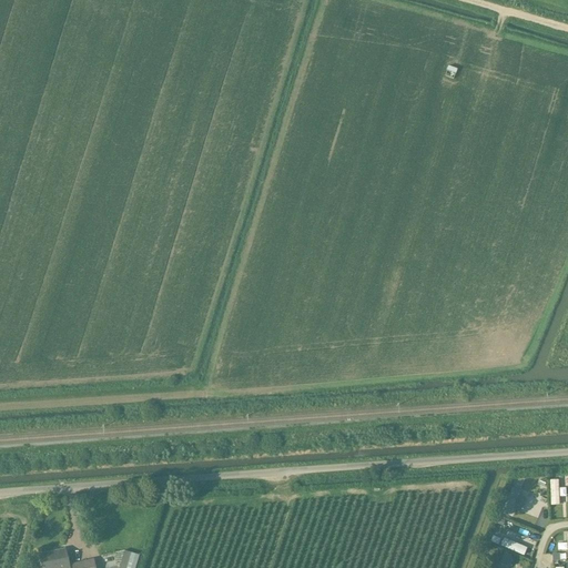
[(448,67),(445,77),(454,79),(457,70),(448,67)]
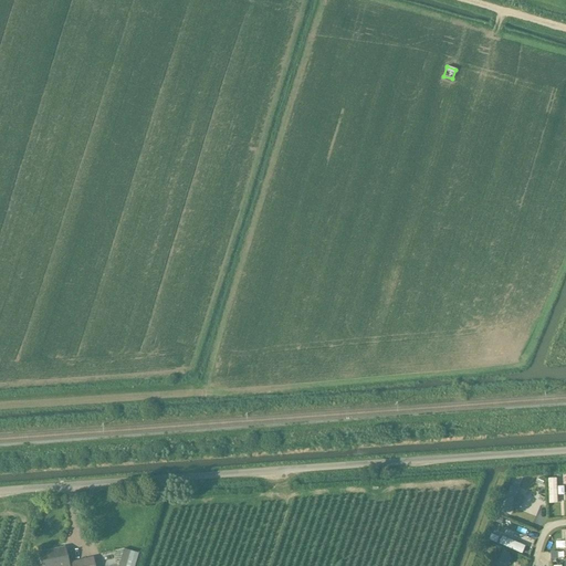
[(519,509),(523,498),(516,494),(523,479),(514,475),(498,513),(511,517),(515,507),(519,509)]
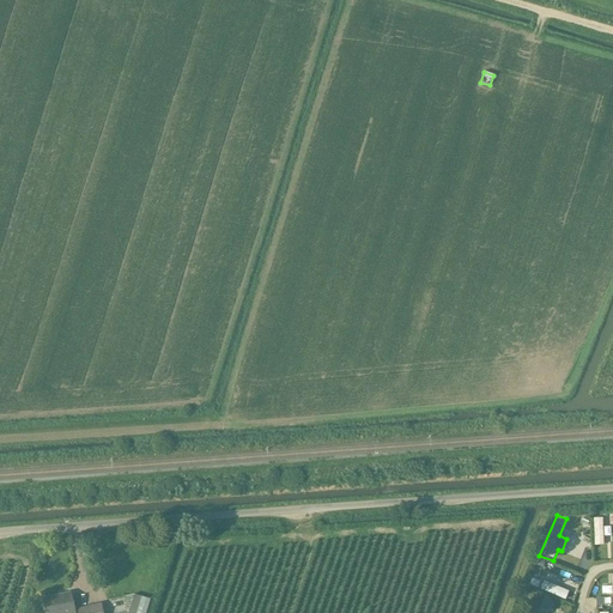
[(593,517),(594,545),(604,545),(602,517),(593,517)]
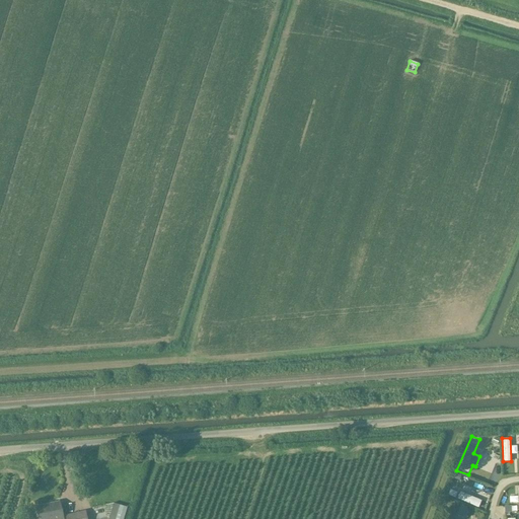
[(455,475),(447,493),(478,508),(483,500),(486,502),(492,488),(477,480),(474,487),(464,482),(465,479),(455,475)]
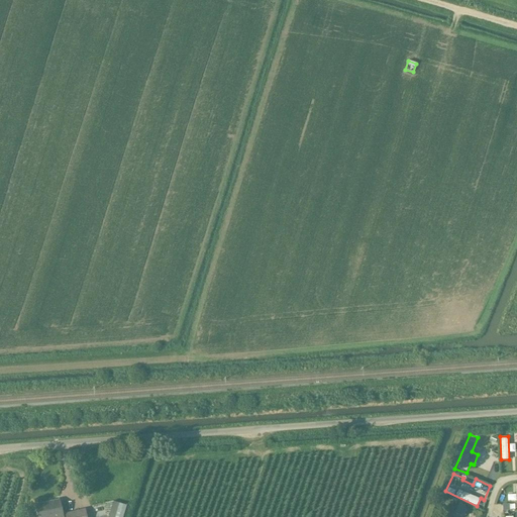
[(37,516),(86,516),(85,509),(65,514),(65,516),(63,516),(60,501),(35,506),(37,516)]
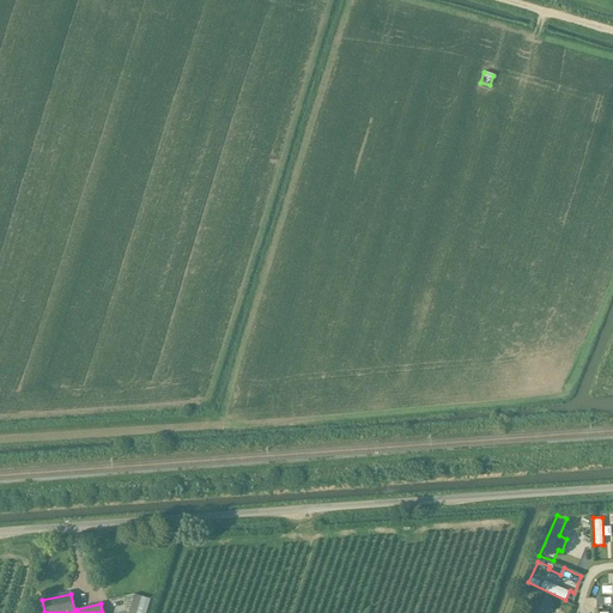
[(144,612),(150,599),(133,594),(126,612),(144,612)]
